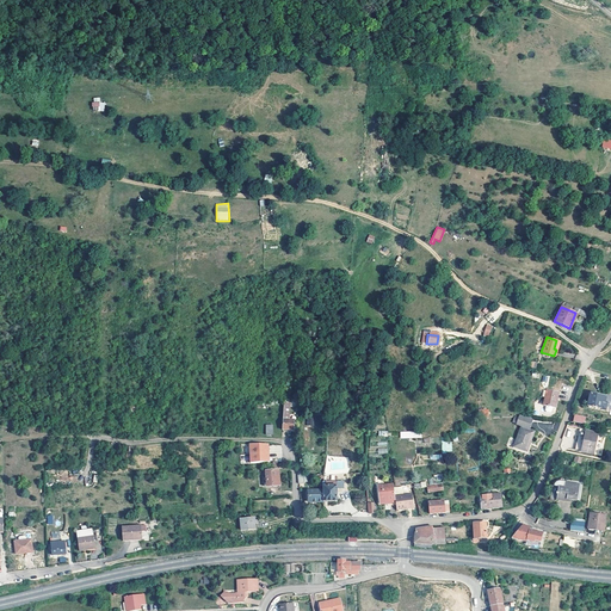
[(543,406),(544,406),(544,409),(545,412),(549,412),(550,412),(551,407),(554,408),(557,393),(545,390),(543,406)]
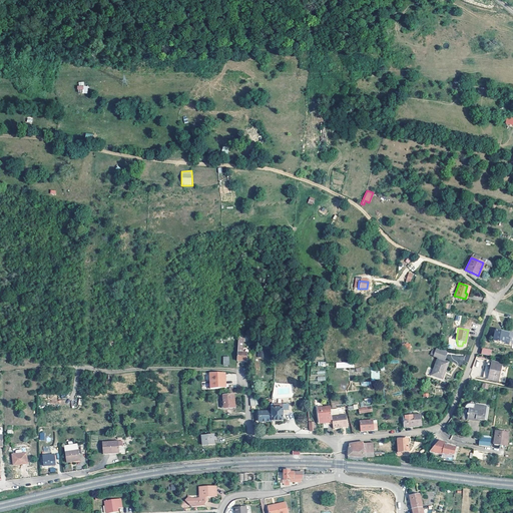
[(508,333),(495,331),(492,341),(506,344),(507,340),(509,340),(509,337),(507,337),(508,333)]
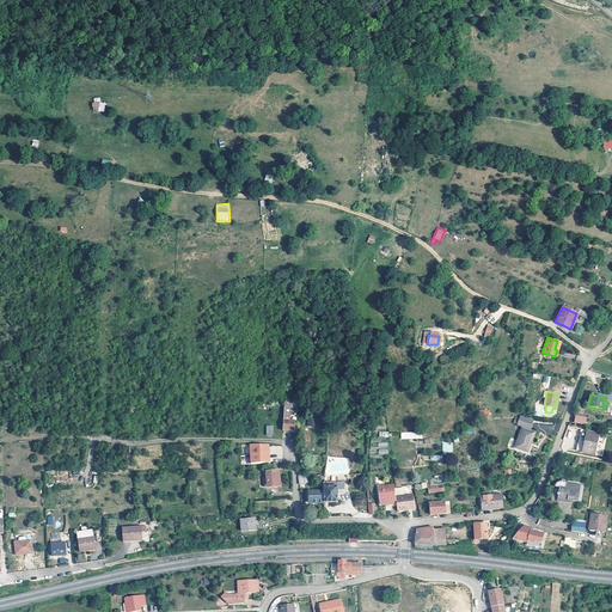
[(285,397),(282,418),(282,422),(282,429),(293,430),(294,420),(288,420),(288,405),(298,407),(298,398),(285,397)]
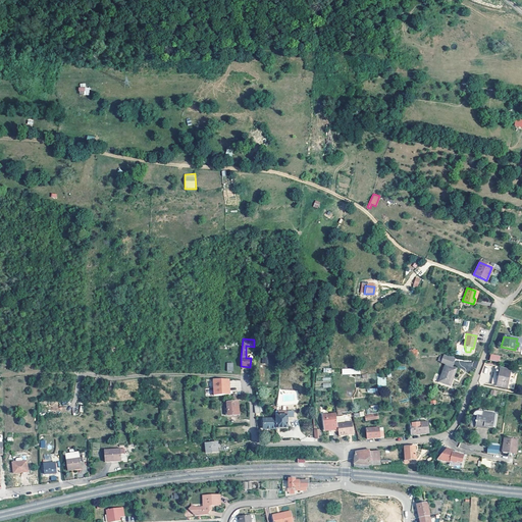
[(455,358),(452,358),(448,357),(438,380),(450,384),(456,368),(452,367),(455,358)]
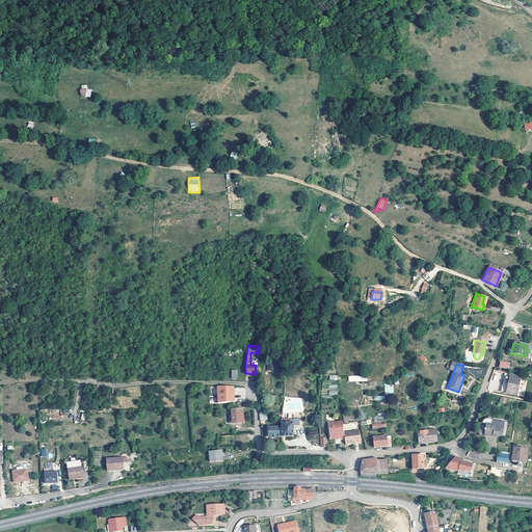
[(507,386),(517,388),(521,377),(509,375),(510,373),(504,372),(502,384),(507,386)]
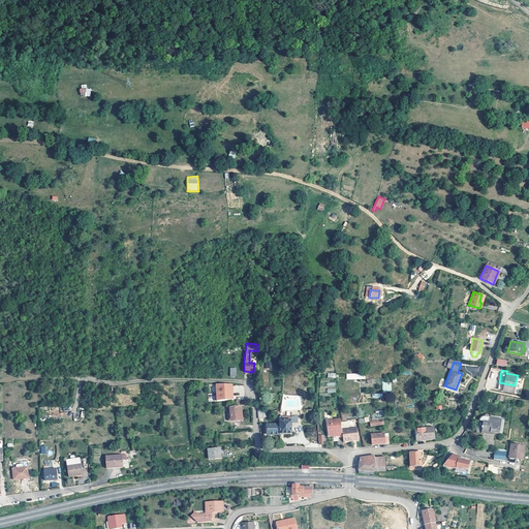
[(382,392),(392,392),(392,382),(382,382),(382,392)]
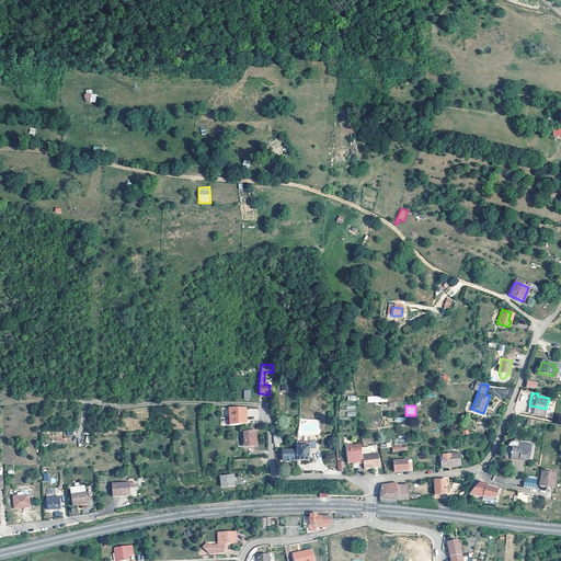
[(228,409),(229,424),(245,423),(244,408),(228,409)]
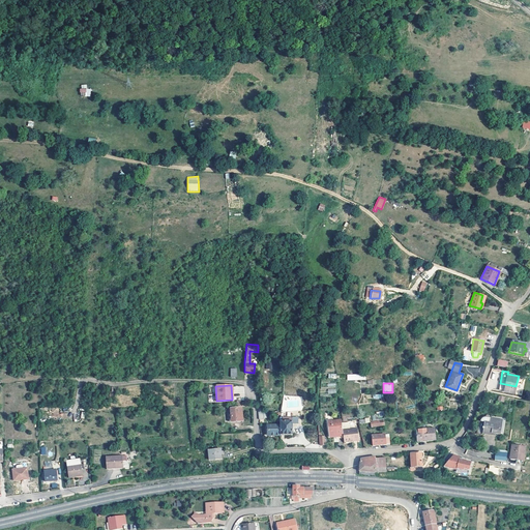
[(242,420),(240,408),(230,408),(231,421),(242,420)]
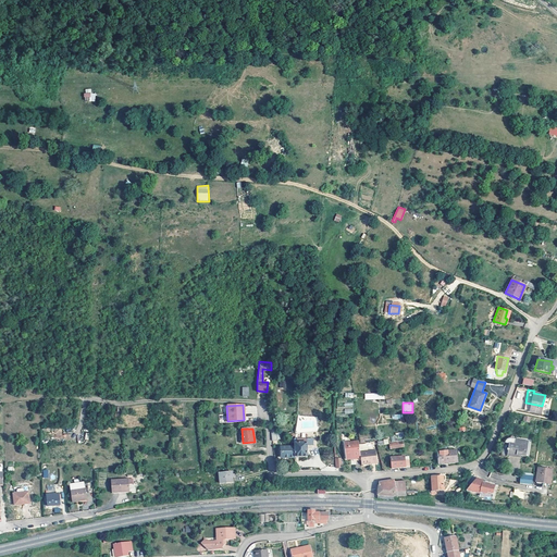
[(306,443),(308,443),(309,443),(309,438),(294,438),(294,443),(294,446),(294,457),(307,457),(306,443)]
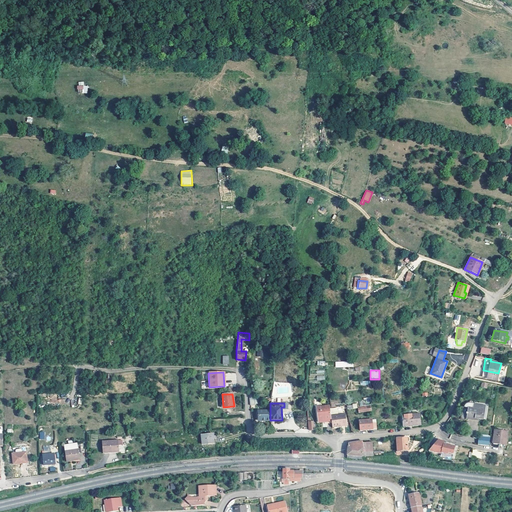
[(465,416),(482,419),(484,405),(475,404),(475,408),(466,407),(466,412),(465,414),(465,416)]
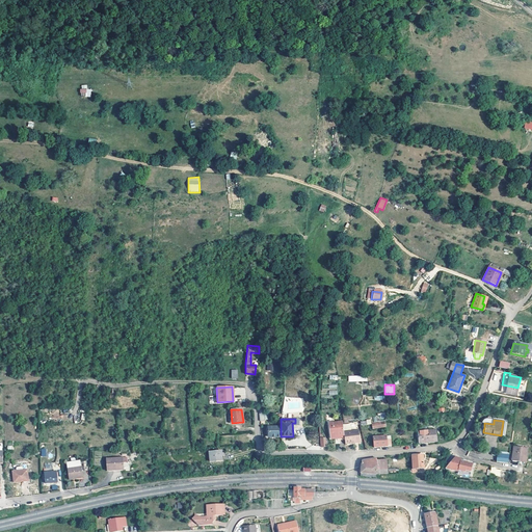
[(343,437),(343,432),(342,426),(342,421),(328,423),(329,435),(336,435),(336,437),(343,437)]
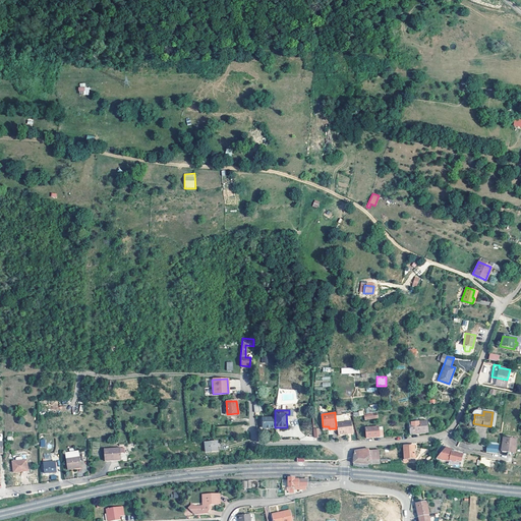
[(275,427),(275,417),(263,417),(263,427),(275,427)]
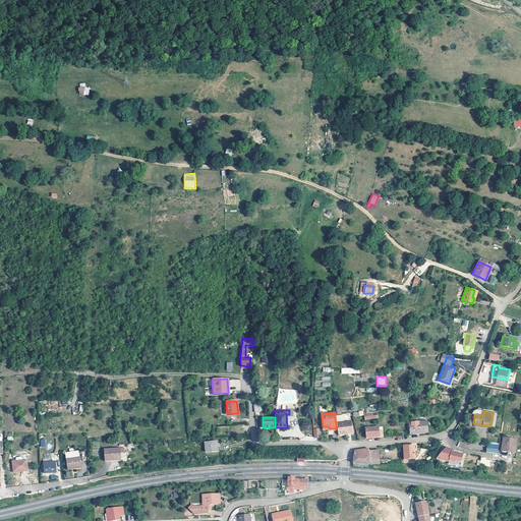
[(426,432),(425,420),(406,422),(406,427),(409,427),(409,433),(416,433),(426,432)]
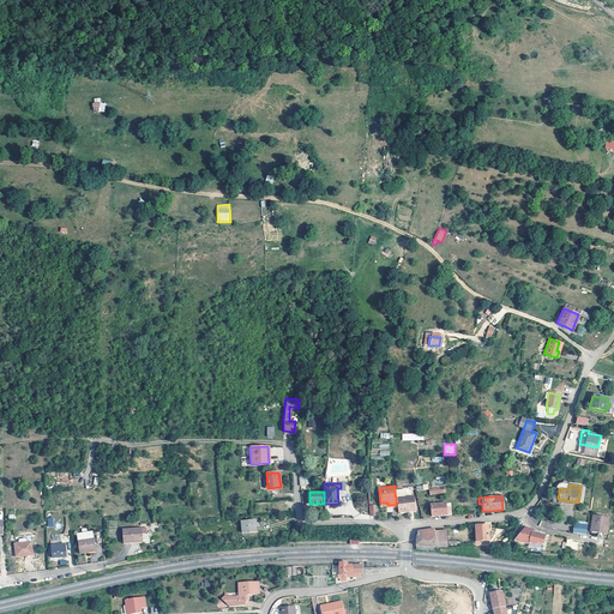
[(413,497),(396,499),(396,505),(397,512),(414,510),(413,497)]
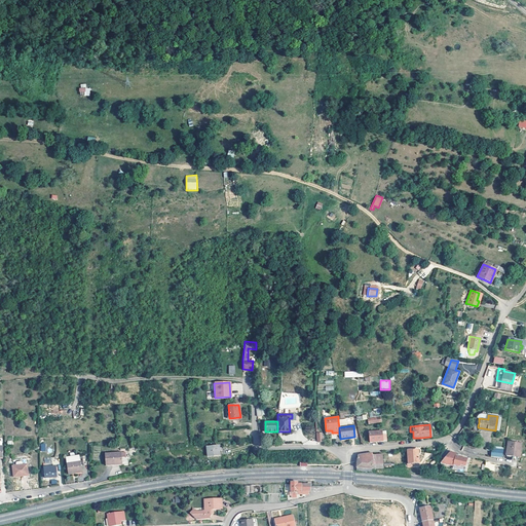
[(381,431),(381,430),(368,431),(369,442),(378,442),(385,441),(385,431),(381,431)]
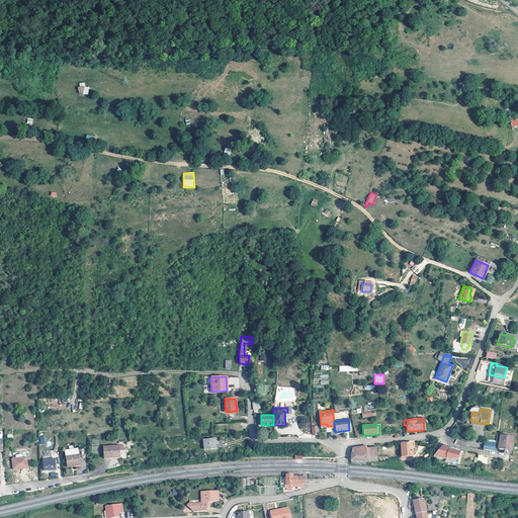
[(512,437),(500,435),(498,448),(510,450),(512,437)]
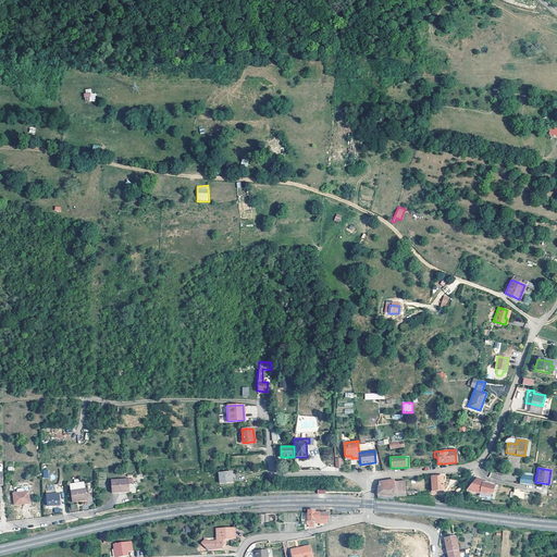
[(232,482),(232,472),(218,472),(219,483),(232,482)]
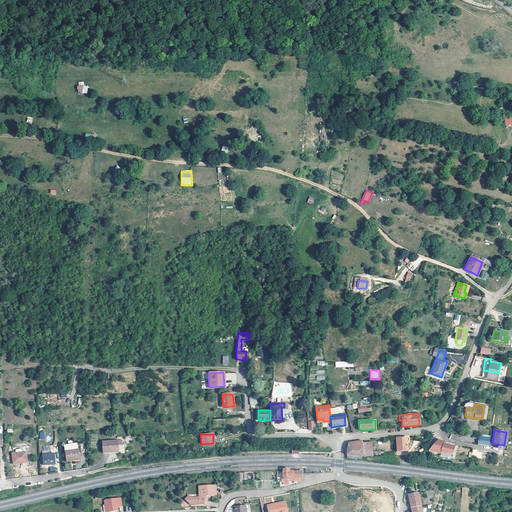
[(489,438),(478,436),(477,444),(488,446),(489,438)]
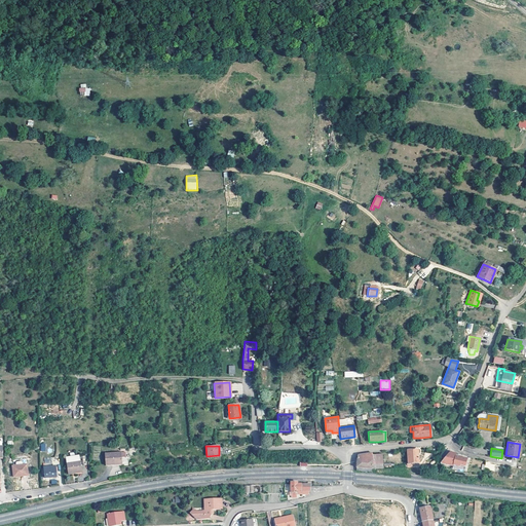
[(418,462),(417,449),(407,450),(407,463),(406,463),(406,466),(412,466),(412,463),(418,462)]
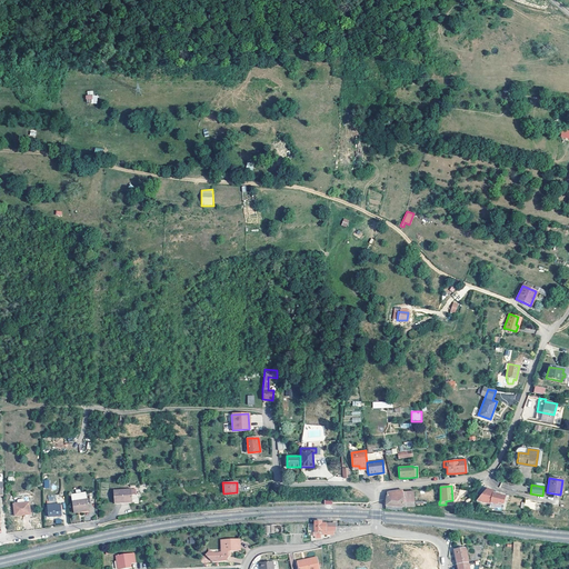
[(113,490),(113,502),(122,501),(122,500),(131,499),(130,488),(113,490)]
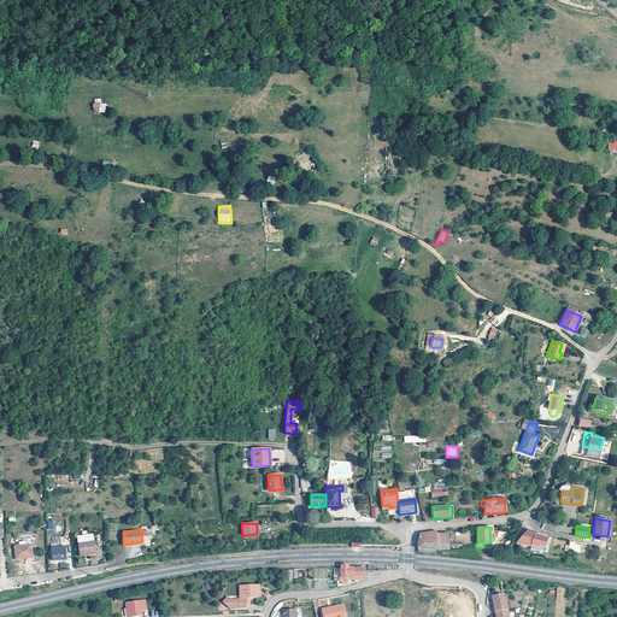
[(436,534),(436,532),(418,534),(417,548),(434,550),(435,548),(438,548),(439,548),(439,544),(447,544),(447,533),(436,534)]
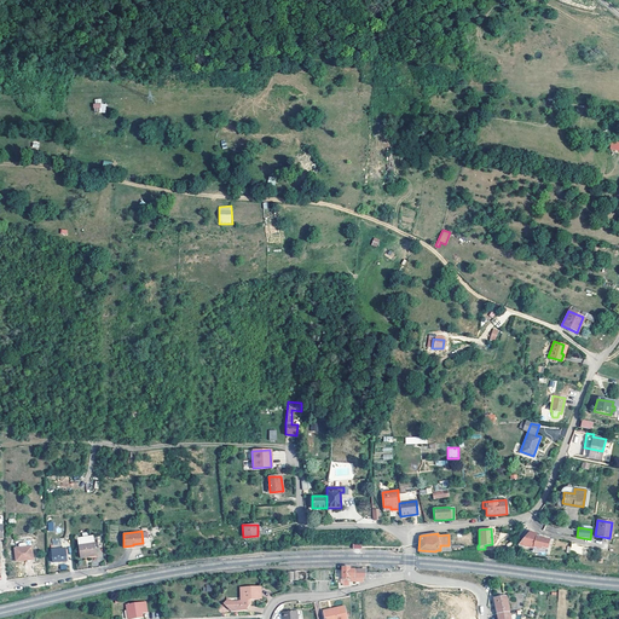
[(92,534),(82,536),(82,544),(77,544),(79,556),(94,554),(92,534)]
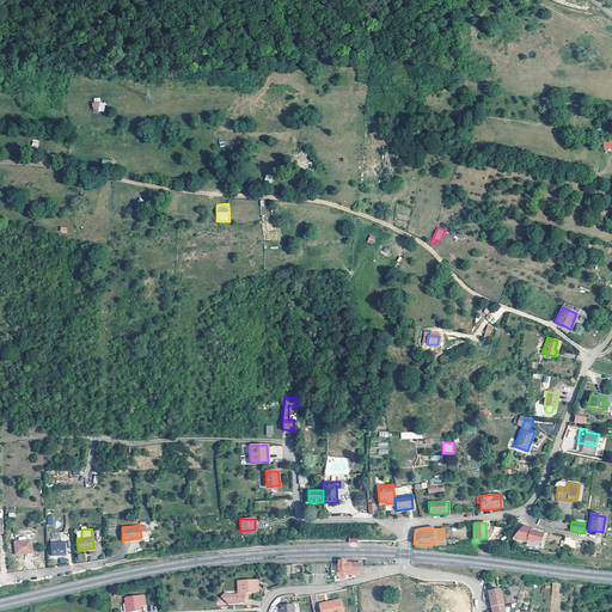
[(530,531),(521,530),(513,540),(527,543),(528,542),(536,543),(536,542),(542,543),(544,534),(530,531)]
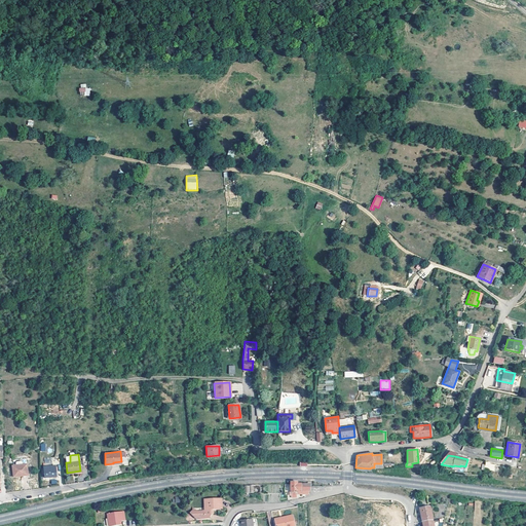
[(44,466),(52,465),(51,457),(44,458),(44,466)]
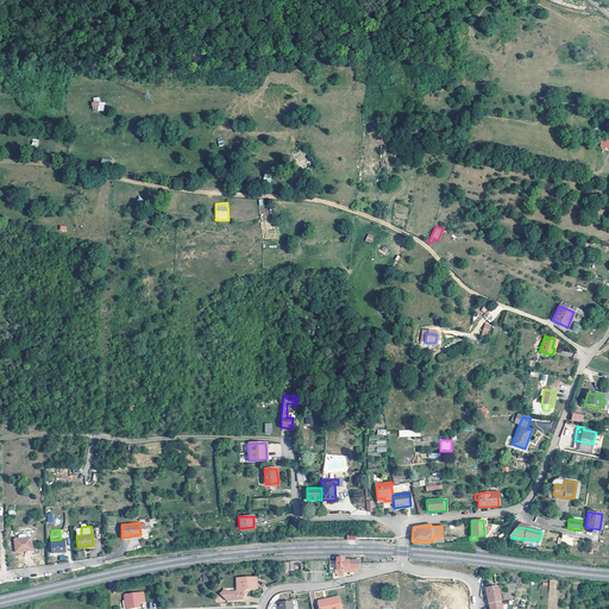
[(31,551),(30,538),(13,539),(16,552),(31,551)]
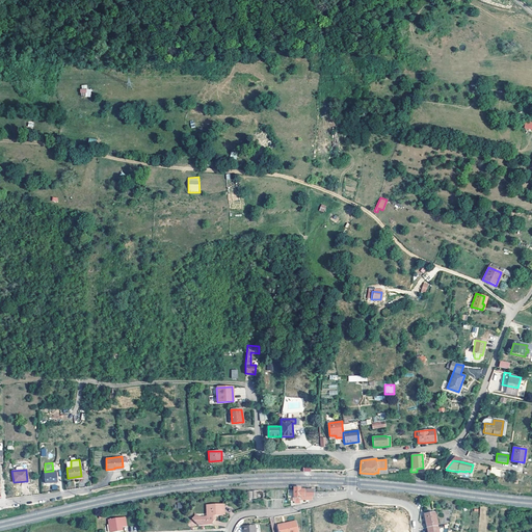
[(56,482),(56,471),(53,471),(45,472),(44,472),(44,483),(56,482)]
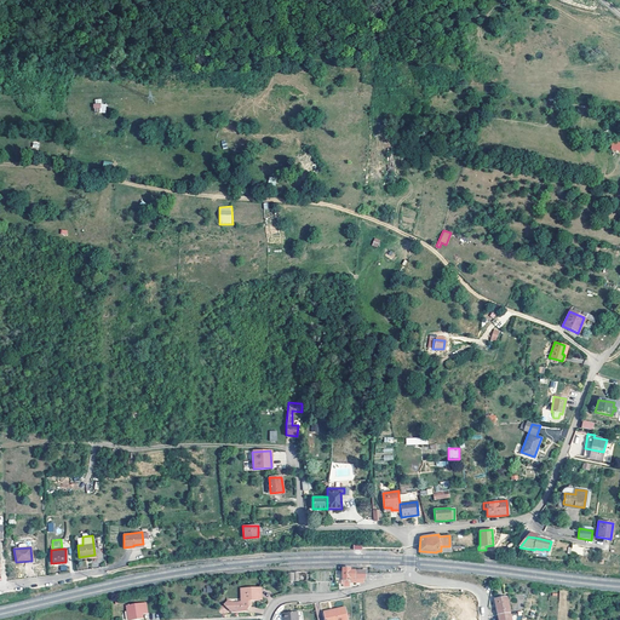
[(351,570),(351,568),(343,568),(343,570),(343,580),(342,580),(342,585),(344,585),(344,586),(349,586),(350,583),(363,583),(363,579),(366,579),(366,573),(366,570),(351,570)]
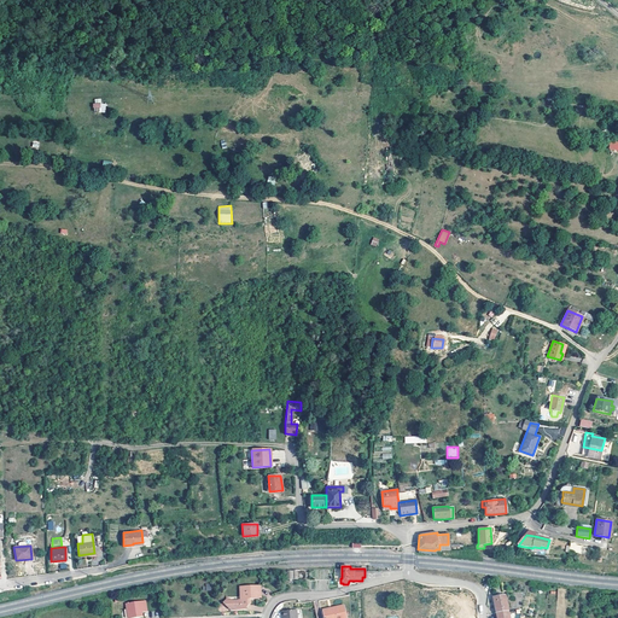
[(261,598),(260,586),(242,587),(242,598),(240,600),(234,600),(233,601),(229,598),(228,600),(227,599),(223,602),(232,610),(246,608),(246,606),(251,602),(248,600),(249,598),(261,598)]
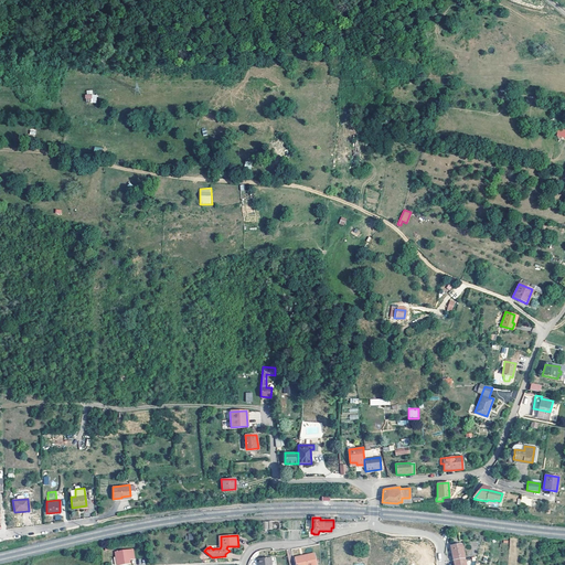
[(450,545),(454,560),(465,557),(461,543),(458,543),(458,542),(455,543),(455,544),(450,545)]
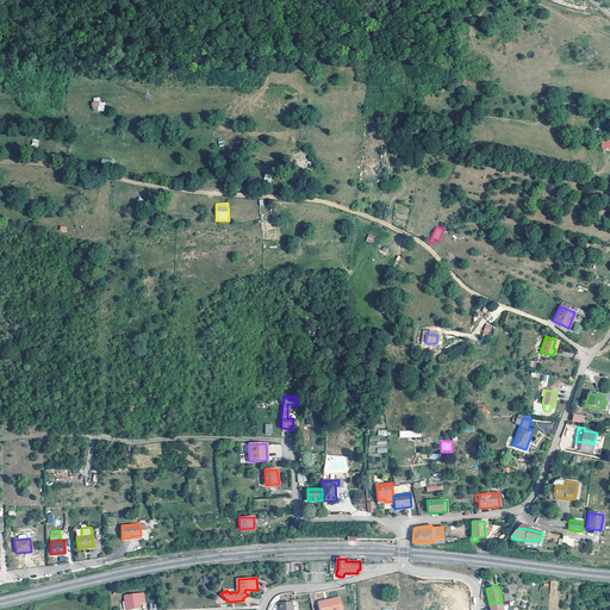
[(144,603),(144,602),(143,593),(125,596),(126,603),(128,609),(138,609),(137,604),(137,602),(139,602),(139,603),(144,603)]
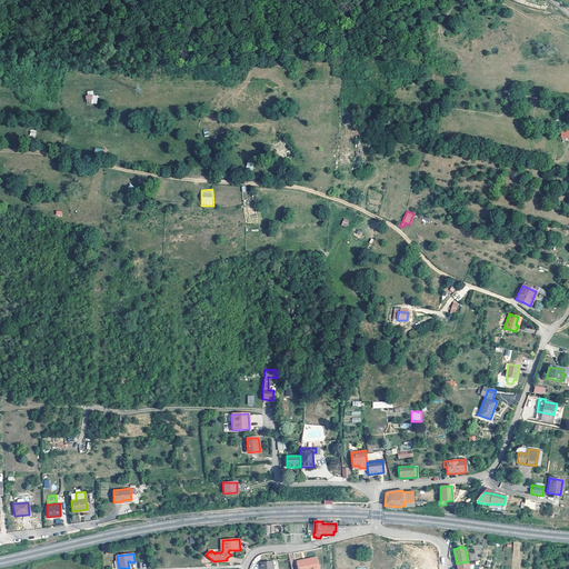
[(318,568),(319,568),(316,557),(305,559),(306,560),(298,562),(299,568),(318,568)]
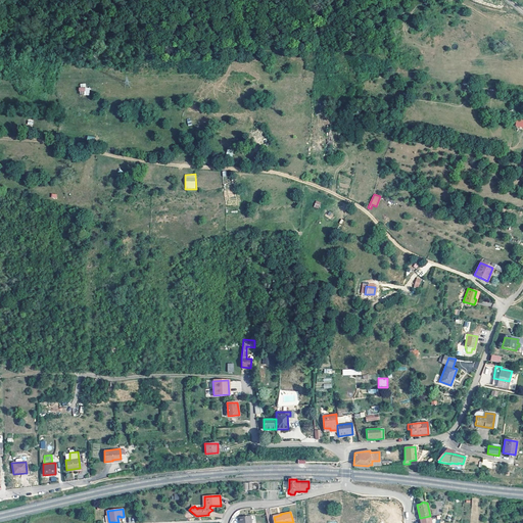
All buildings are outlined.
